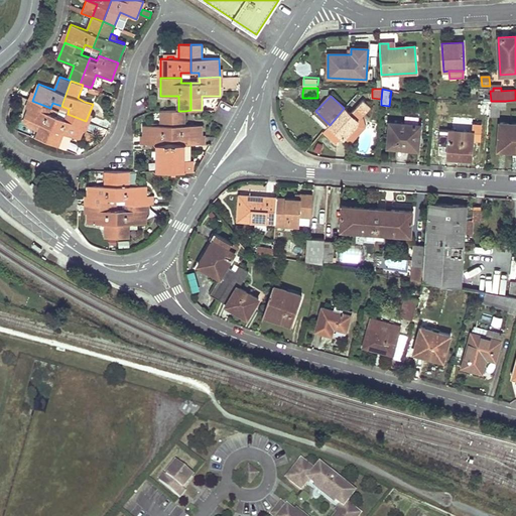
[(352,99),(346,106),(349,109),(355,102),(352,99)]
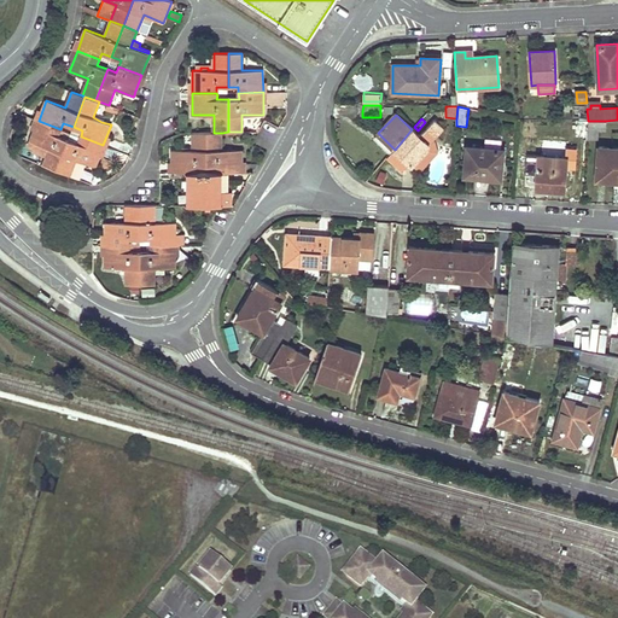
[(427,145),(432,140),(443,128),(435,120),(419,135),(412,129),(395,150),(390,155),(388,157),(403,172),(404,169),(408,168),(410,164),(412,167),(426,151),(427,145)]
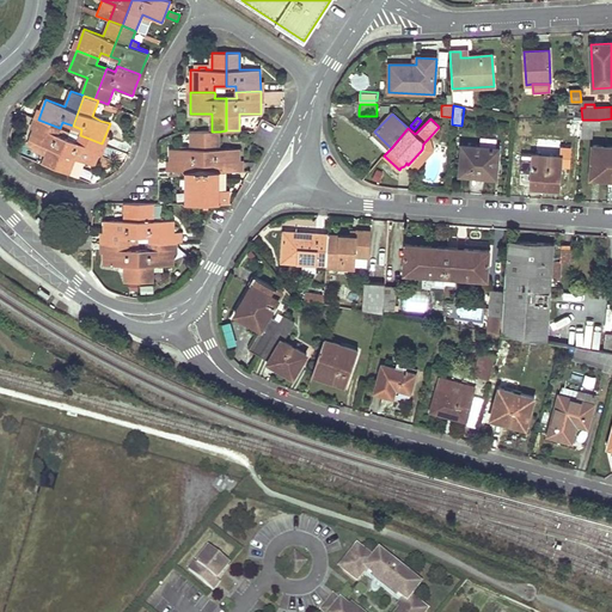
[(57,134),(60,128),(38,120),(30,140),(31,140),(49,147),(47,154),(43,164),(56,169),(68,139),(57,134)]
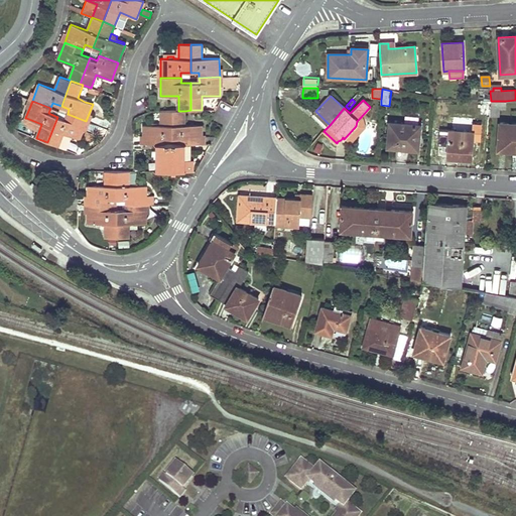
[(491,101),(490,106),(490,116),(499,117),(499,109),(505,110),(506,101),(491,101)]
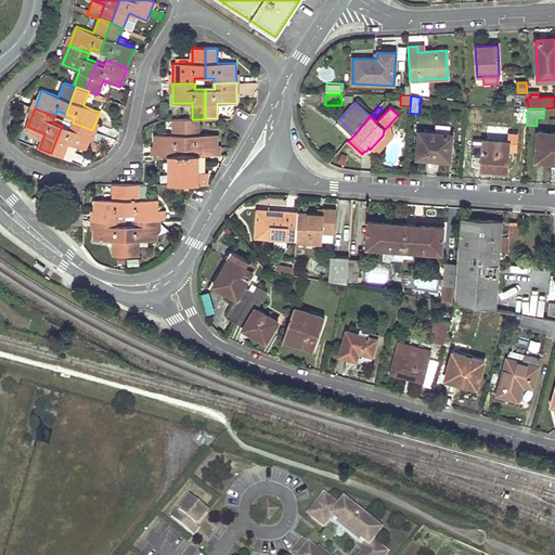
[(73,123),(74,117),(66,114),(64,120),(73,123)]
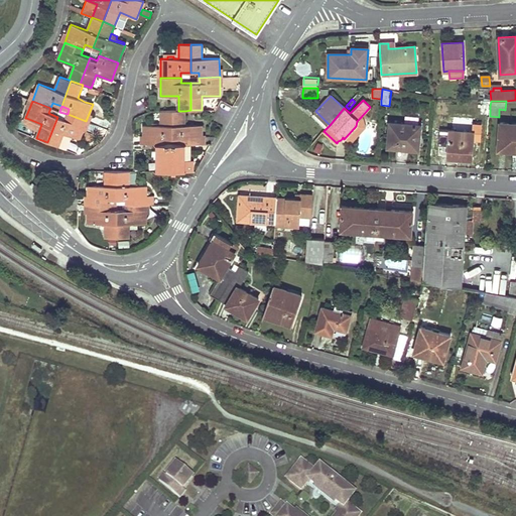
[(59,112),(50,108),(48,113),(57,117),(59,112)]
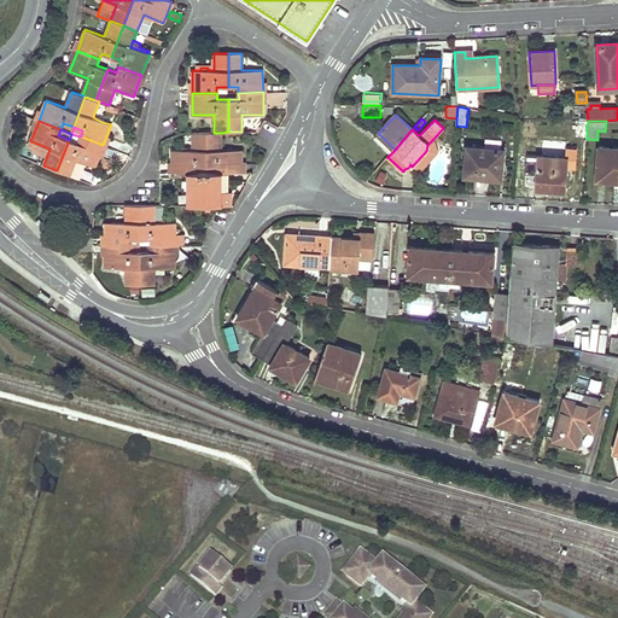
[(180,173),(187,173),(197,173),(197,169),(196,165),(208,165),(207,133),(192,133),(193,151),(172,150),(172,173),(180,173)]
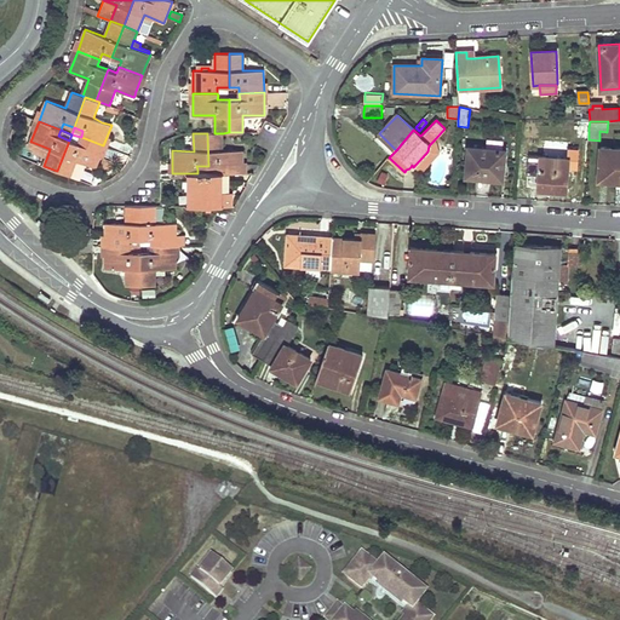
[(214,133),(207,133),(208,166),(218,166),(219,173),(222,173),(227,173),(242,173),(242,164),(242,151),(223,150),(223,133),(214,133)]
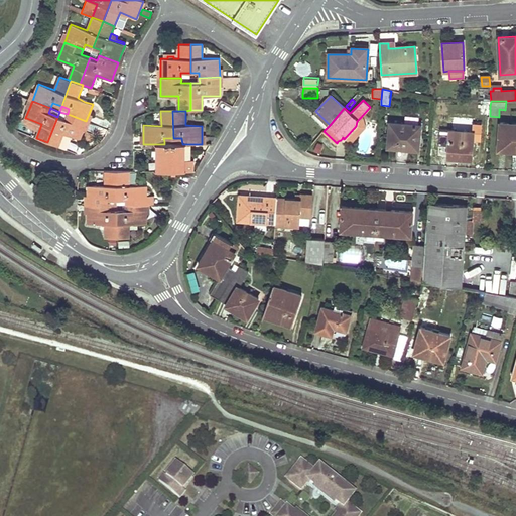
[(311,115),(326,129),(330,125),(315,111),(311,115)]
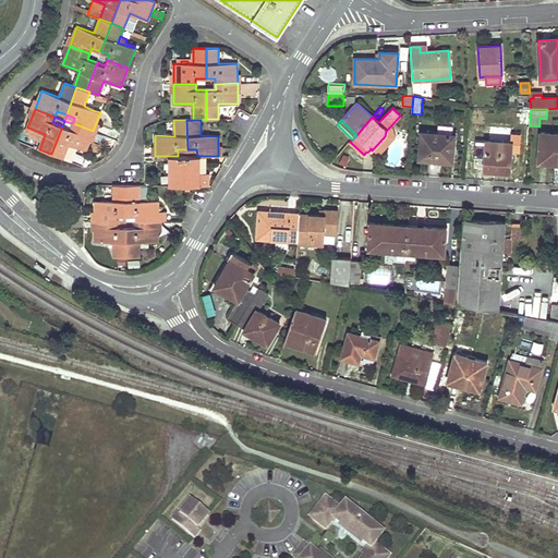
[(73,123),(64,121),(62,126),(71,130),(72,126),(73,123)]
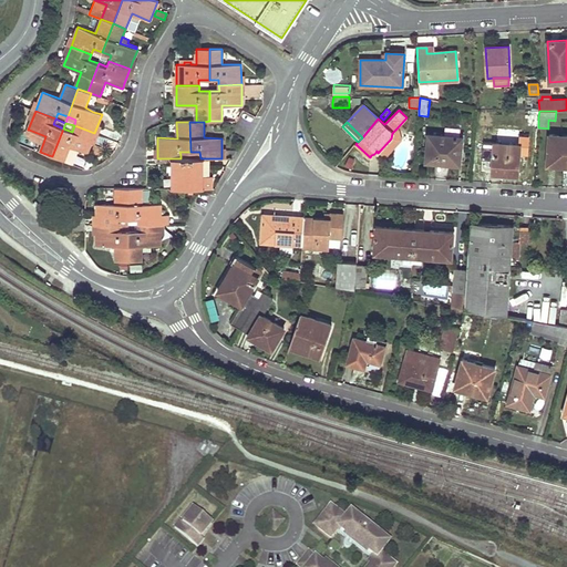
[(72,132),(63,129),(52,156),(64,162),(70,146),(78,150),(86,153),(94,133),(74,125),(73,129),(72,132)]
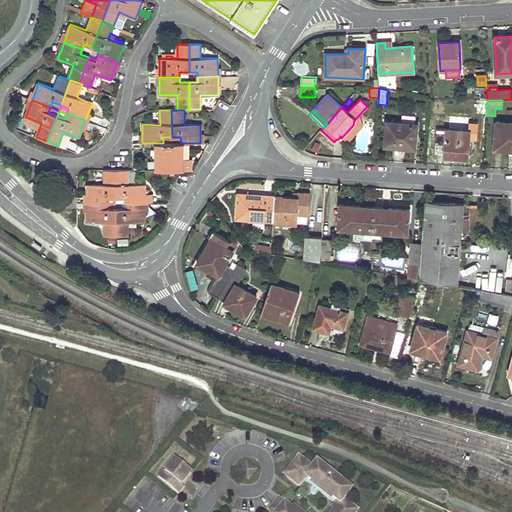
[(354,120),(353,125),(341,138),(347,143),(362,127),(360,117),(358,116),(354,120)]
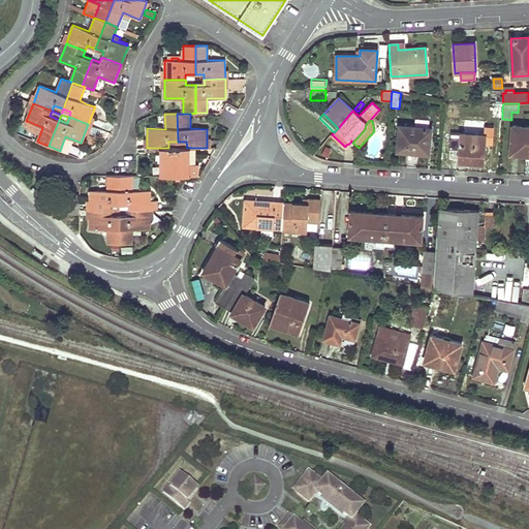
[(42,127),(27,121),(26,125),(31,127),(30,129),(40,133),(42,127)]
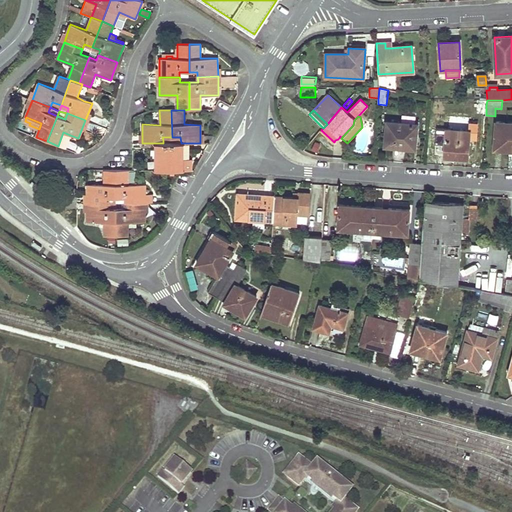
[(511,122),(496,121),(493,149),(508,150),(511,150),(511,122)]
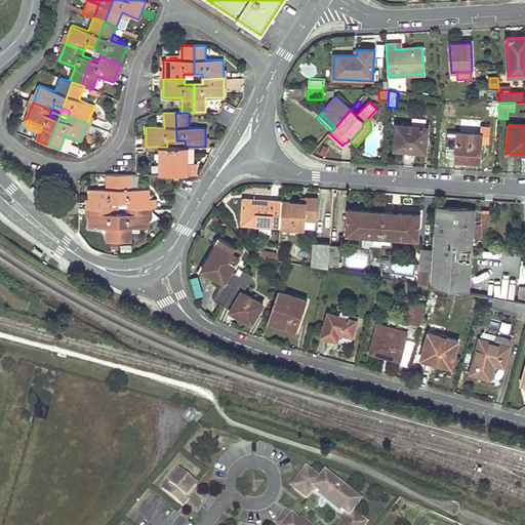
[(427,127),(412,126),(397,125),(395,150),(425,153),(427,127)]
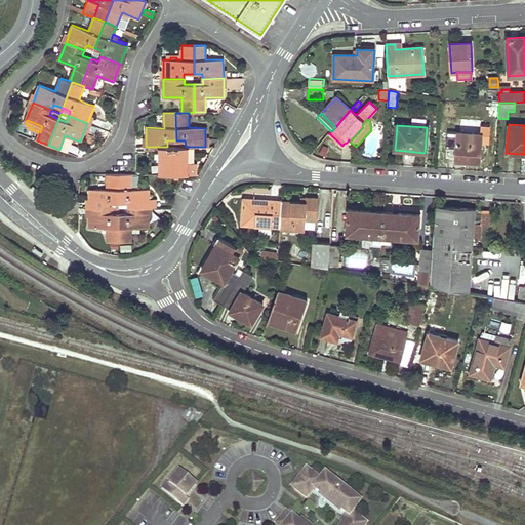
[(455,160),(479,162),(481,134),(457,133),(451,132),(450,144),(456,145),(455,160)]
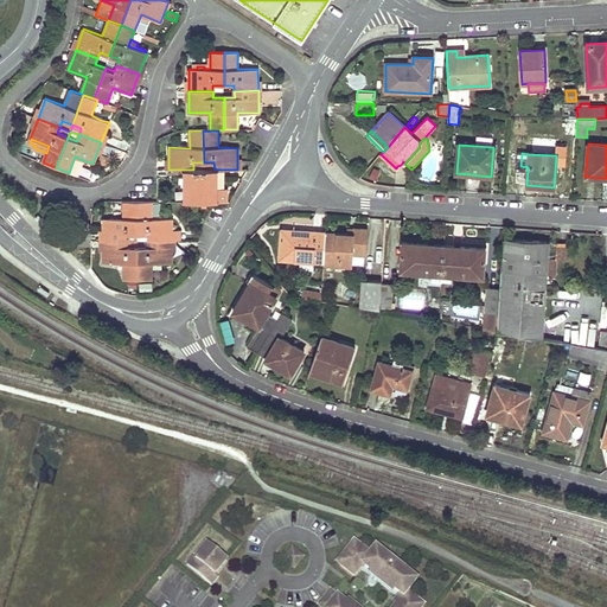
[(106,165),(109,158),(101,154),(97,161),(106,165)]
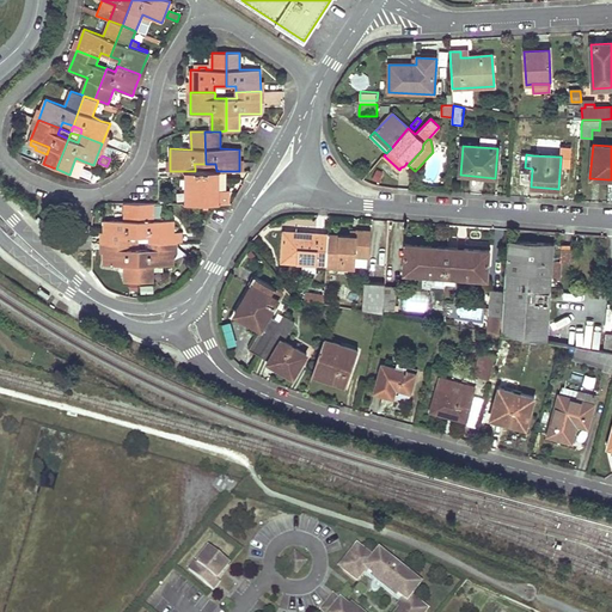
[(84,161),(75,158),(69,175),(77,177),(84,161)]
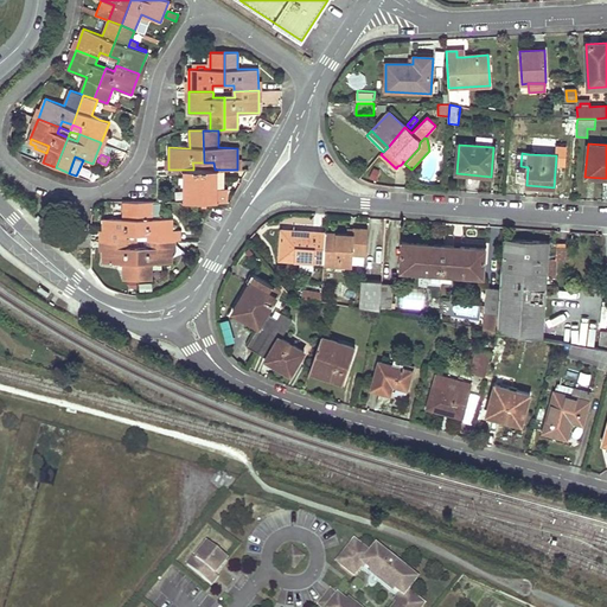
[(184,178),(185,202),(198,202),(200,202),(200,170),(193,170),(184,170),(184,178)]
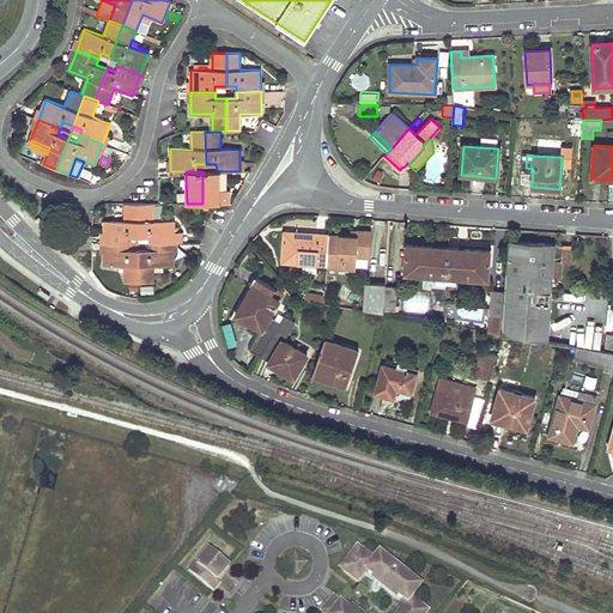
[(206,171),(202,171),(202,204),(219,204),(219,189),(219,180),(219,171),(217,171),(206,171)]
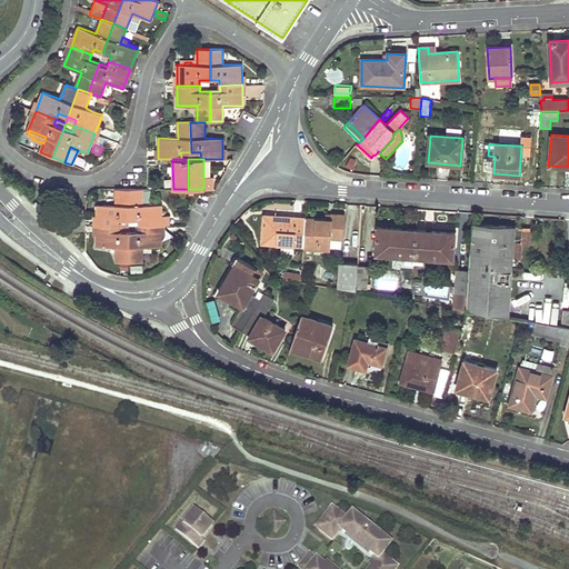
[(213,176),(203,176),(203,189),(213,189),(213,176)]
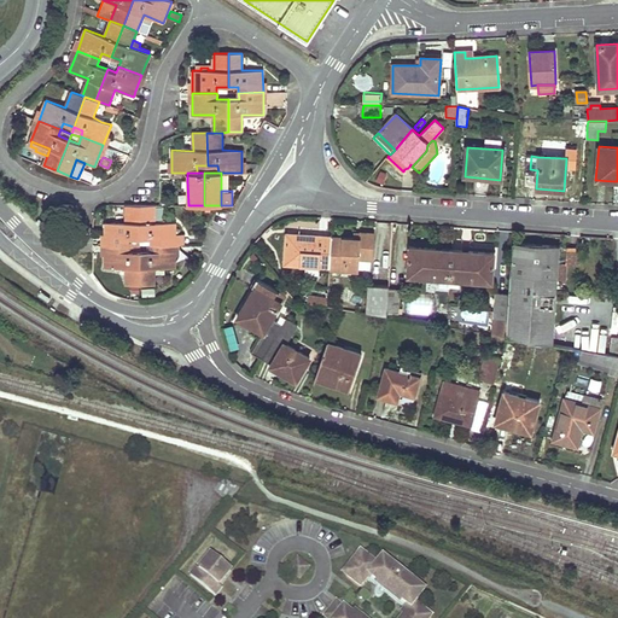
[(140,239),(140,205),(127,205),(126,222),(105,222),(105,245),(129,245),(140,245),(140,239)]
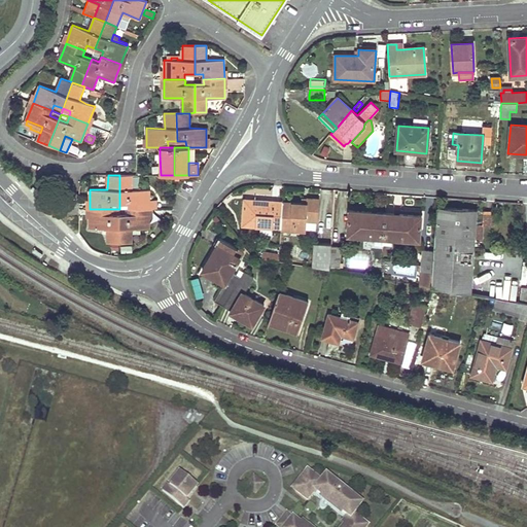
[(130,209),(149,209),(149,190),(132,189),(132,175),(119,175),(119,204),(130,204),(130,209)]
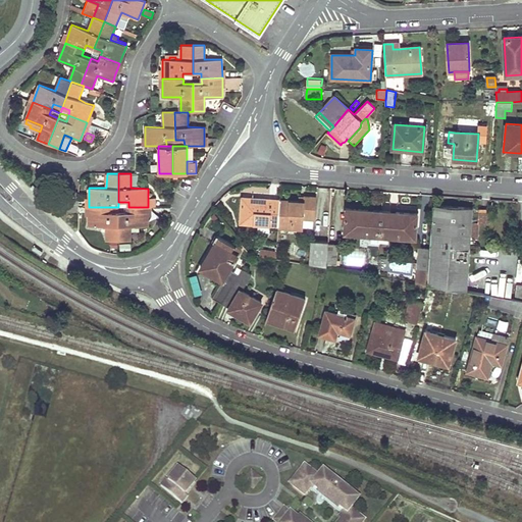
[(299,201),(279,200),(278,226),(278,227),(302,229),(303,224),(303,218),(313,219),(315,197),(304,196),(304,198),(303,205),(299,205),(299,201)]
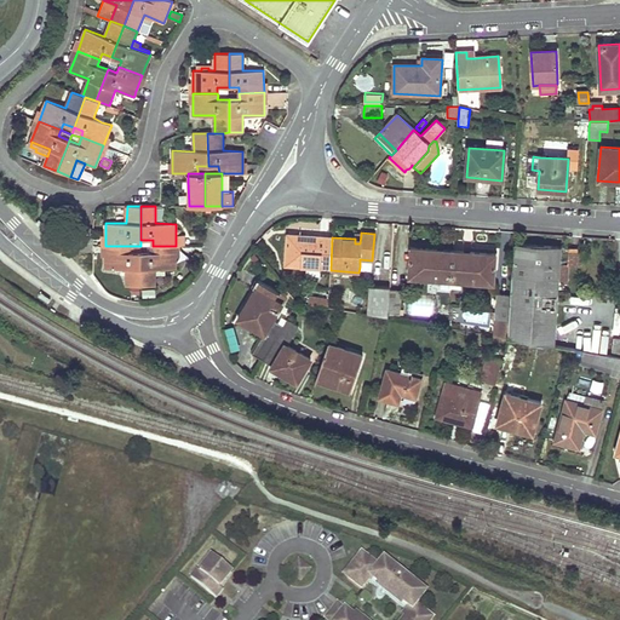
[(331,269),(332,237),(311,236),(310,240),(287,237),(286,265),(306,267),(320,268),(331,269)]
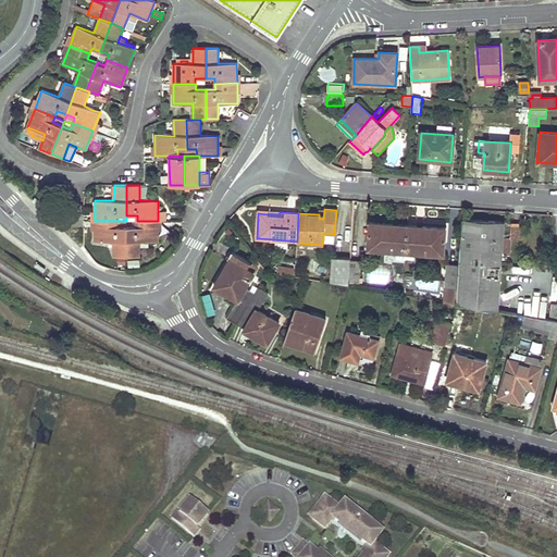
[(457,287),(457,296),(456,304),(497,310),(503,250),(510,251),(511,238),(503,237),(504,222),(461,219),(459,265),(457,287)]
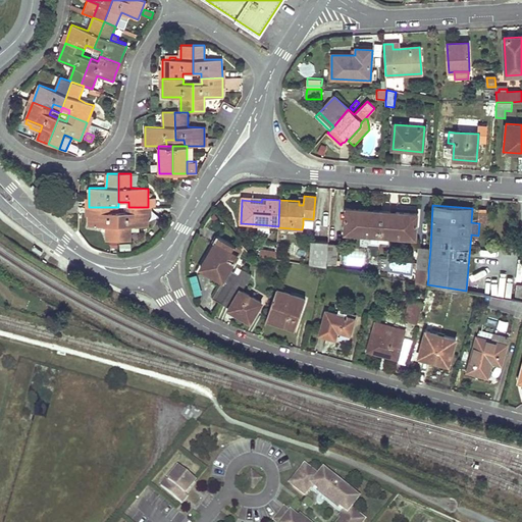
[(109,212),(109,210),(109,207),(89,207),(89,225),(106,226),(106,241),(119,241),(118,212),(109,212)]
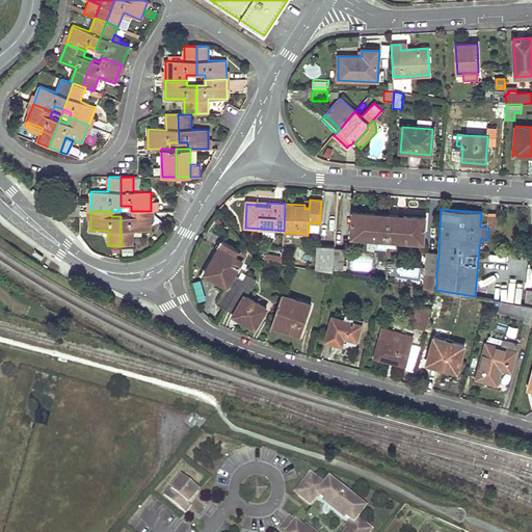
[(131,216),(121,216),(122,245),(133,245),(133,238),(133,230),(151,230),(151,211),(131,211),(131,216)]
